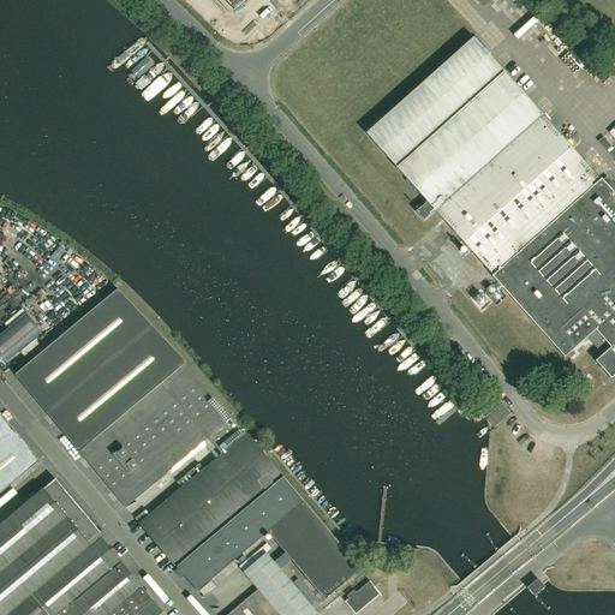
[(224,0),(233,11),(244,0),(224,0)]
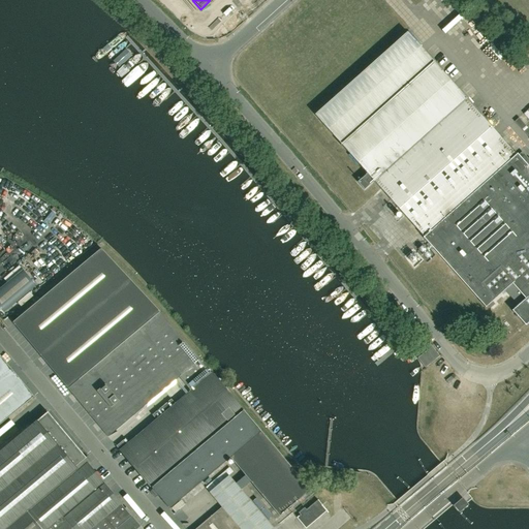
[(373,182),(380,189),(485,308),(488,305),(490,308),(495,304),(493,302),(502,293),(503,294),(506,291),(518,305),(517,306),(512,311),(525,324),(528,320),(528,166),(517,154),(516,155),(406,32),(313,115),(367,174),(358,182),(365,190),(373,182)]
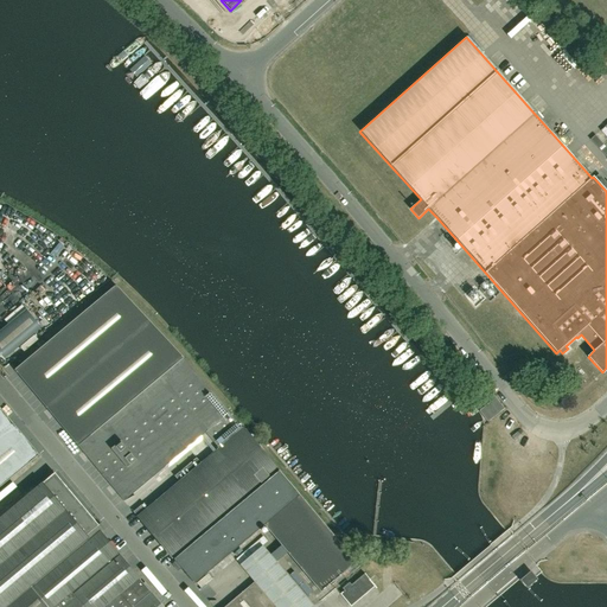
[(78,446),(183,358),(116,285),(14,370),(78,446)]
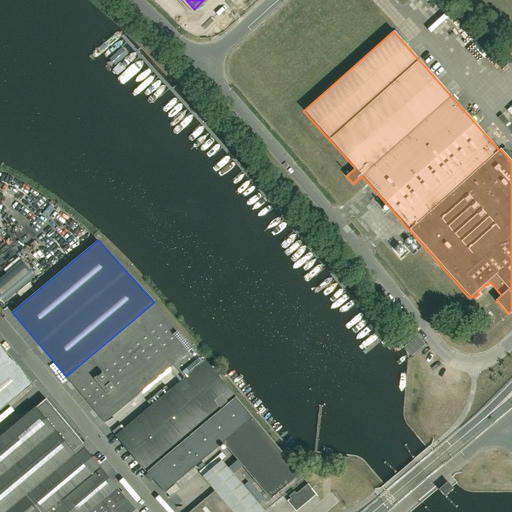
[(22,261),(7,274),(0,280),(0,297),(4,303),(35,277),(22,261)]
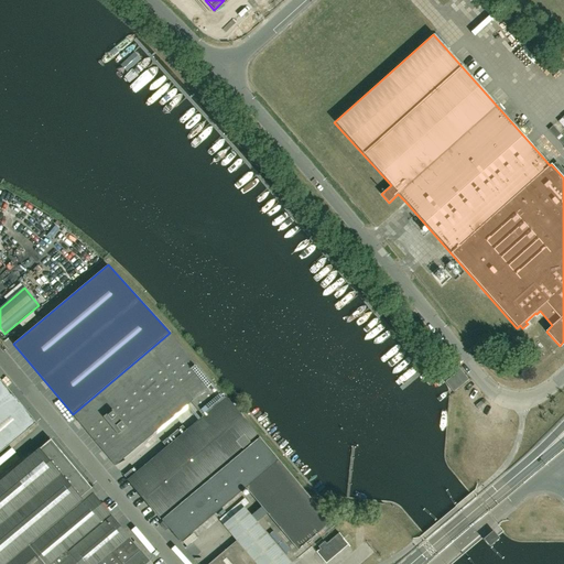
[(35,316),(31,312),(19,322),(22,327),(35,316)]
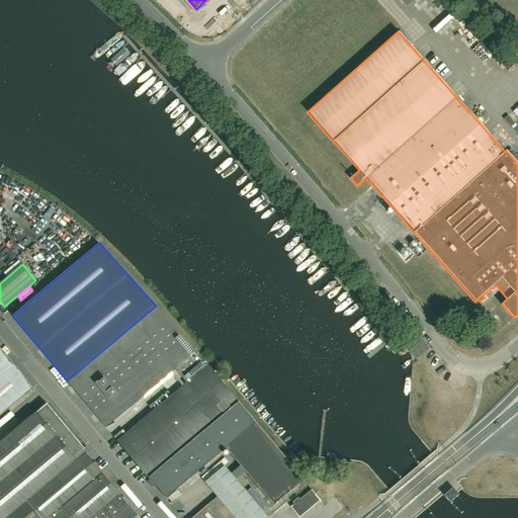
[(105,427),(195,352),(157,306),(156,306),(67,380),(105,427)]
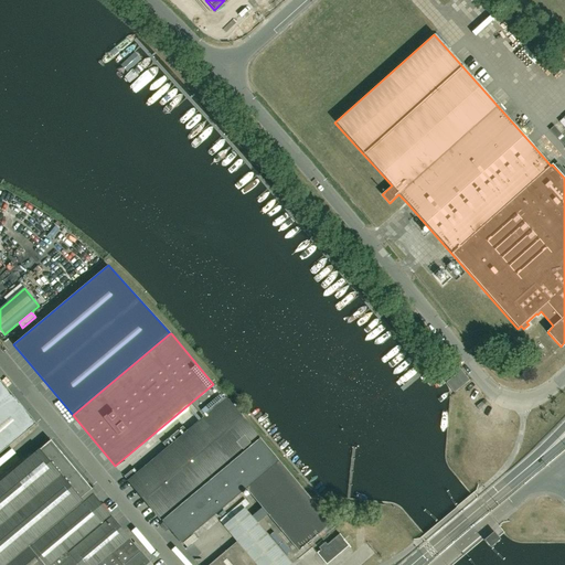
[(445,350),(439,354),(455,373),(445,382),(454,392),(469,380),(445,350)]
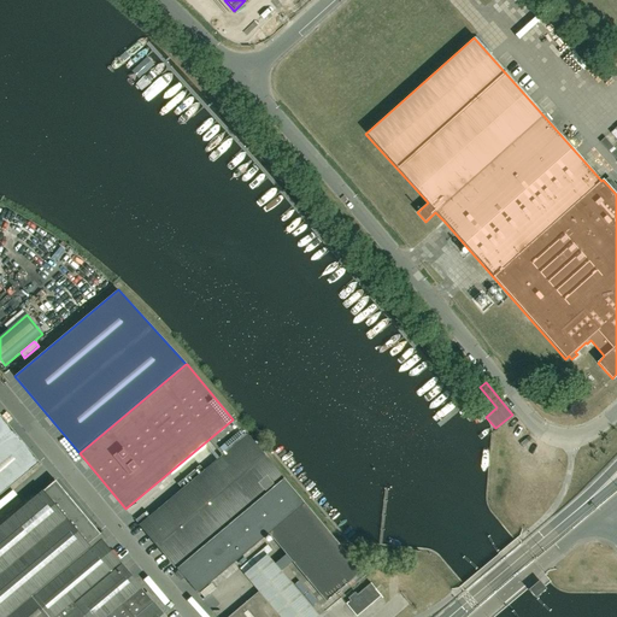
[(7,436),(9,425),(0,415),(0,495),(40,463),(7,436)]
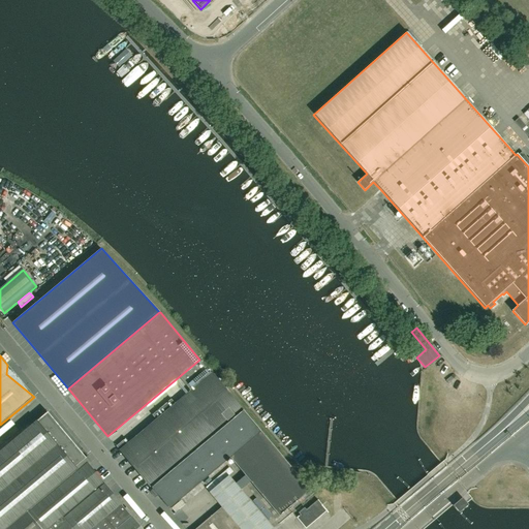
[(213,373),(206,365),(205,366),(184,383),(190,392),(213,373)]
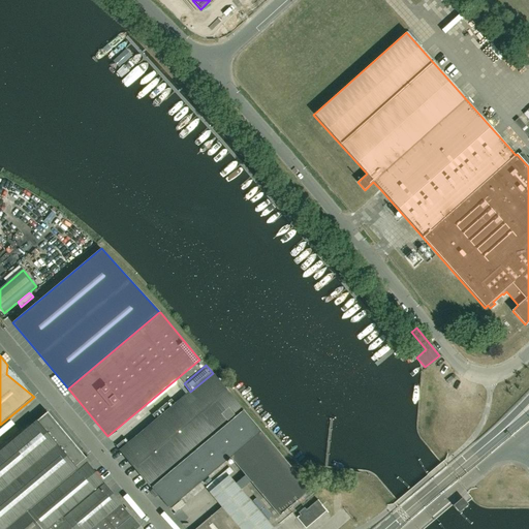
[(311,491),(261,432),(243,409),(243,408),(213,373),(190,392),(176,404),(156,421),(129,442),(125,438),(116,446),(150,487),(151,486),(169,508),(230,458),(245,475),(250,481),(279,517),(311,491)]
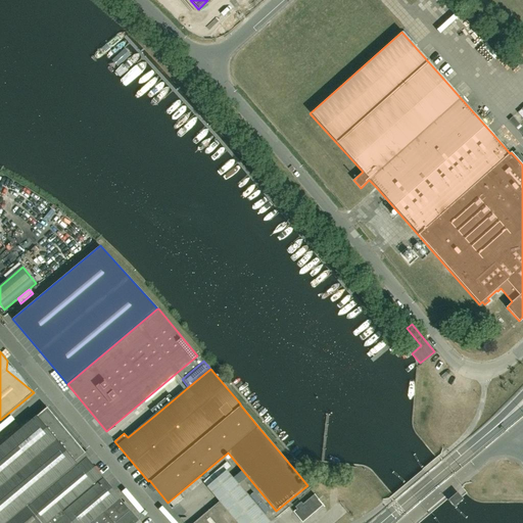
[(174,399),(170,394),(150,411),(154,416),(174,399)]
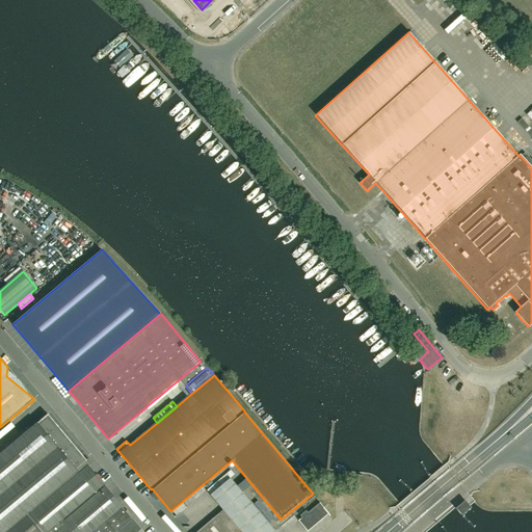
[(109,531),(129,515),(122,507),(123,507),(88,468),(92,464),(88,458),(86,460),(48,415),(37,424),(37,423),(0,453),(0,531),(109,531)]
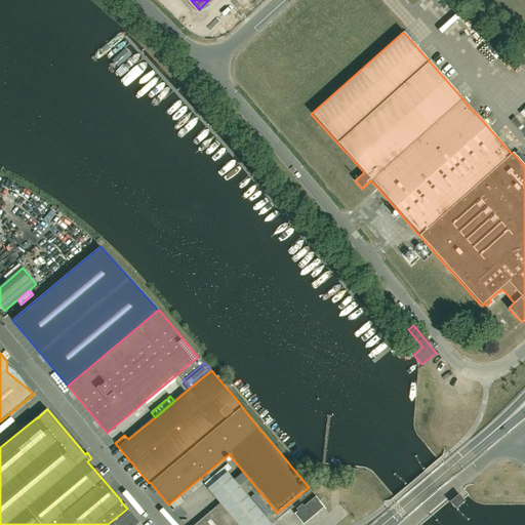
[(484,474),(489,480),(499,472),(494,466),(484,474)]
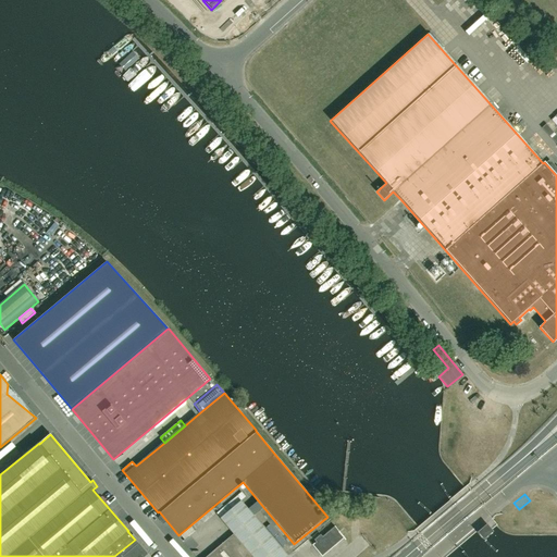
[(288,556),(254,515),(248,508),(242,500),(221,518),(234,533),(206,556),(288,556)]
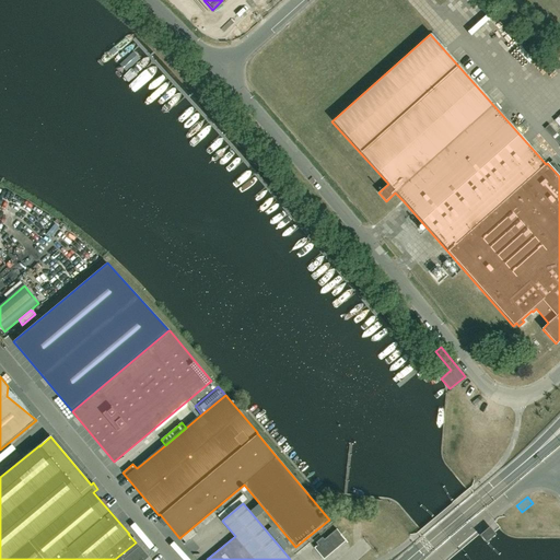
[(259,503),(255,506),(249,511),(255,517),(260,513),(265,510),(259,503)]
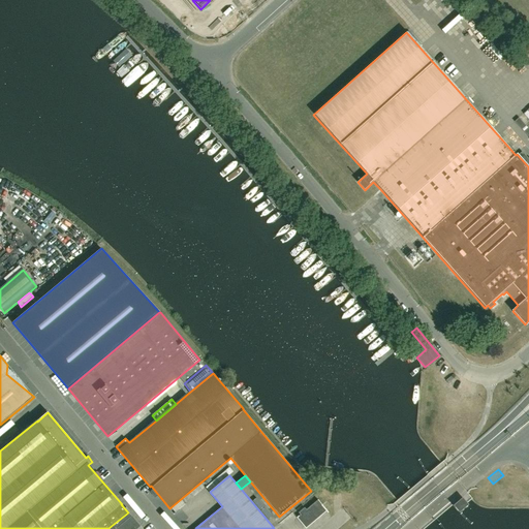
[(462,498),(453,505),(459,512),(468,504),(462,498)]
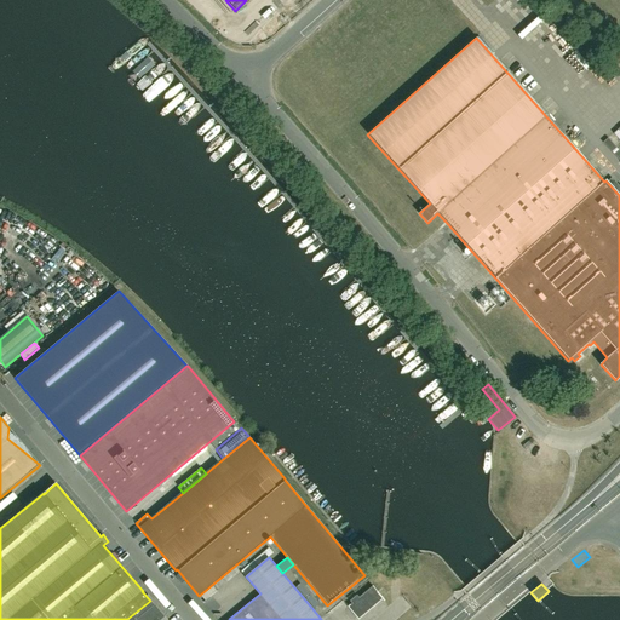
[(384,601),(383,598),(372,586),(359,598),(356,596),(350,601),(352,603),(348,607),(359,619),(382,600),(383,602),(384,601)]
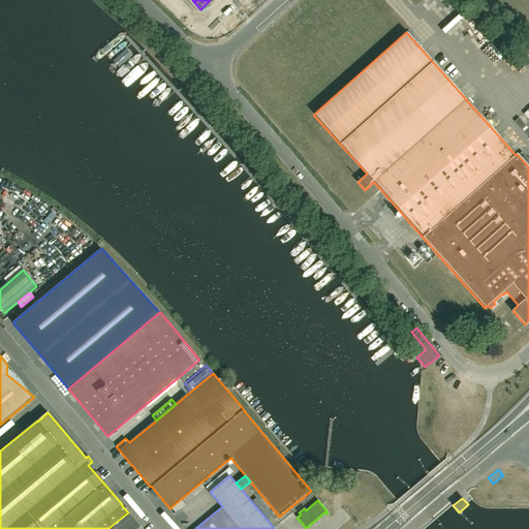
[(131,517),(128,512),(109,528),(142,528),(131,517)]
